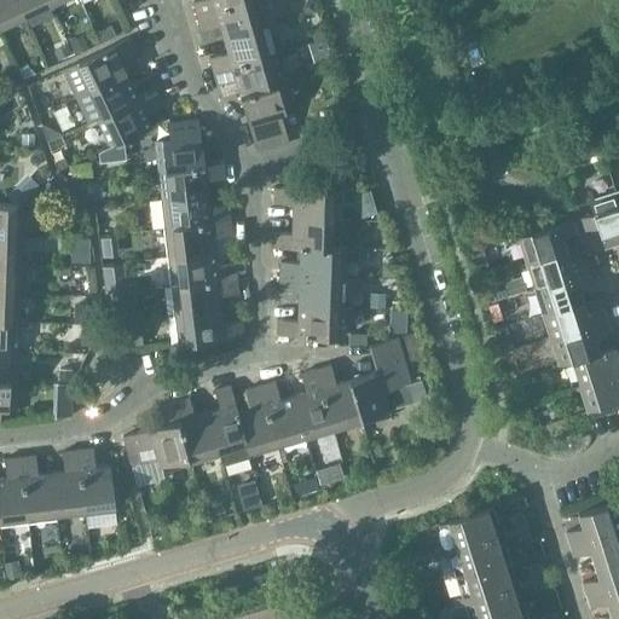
[(0,0),(0,25),(23,16),(16,0),(0,0)]
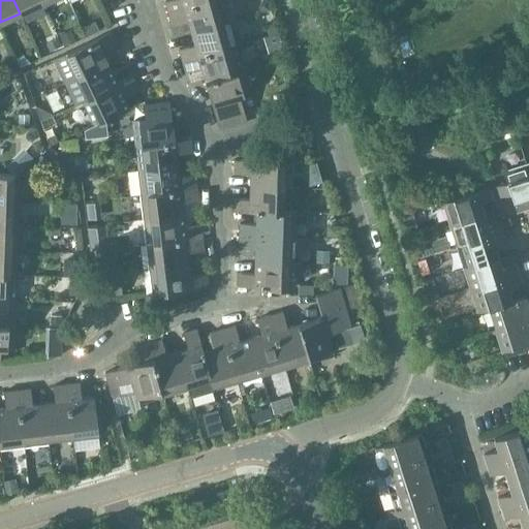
[(40,0),(13,0),(20,13),(42,3),(40,0)]
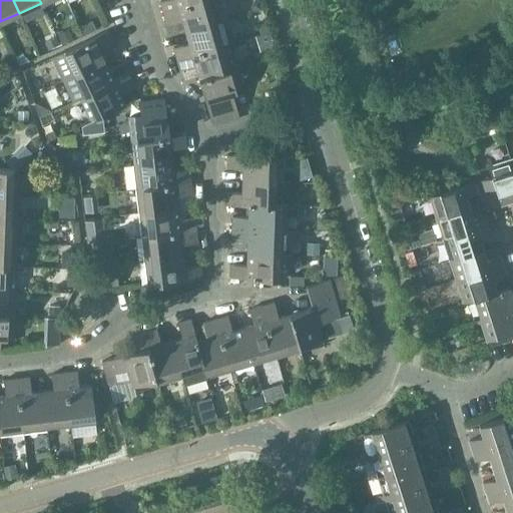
[(165,0),(160,2),(163,13),(208,0),(165,0)]
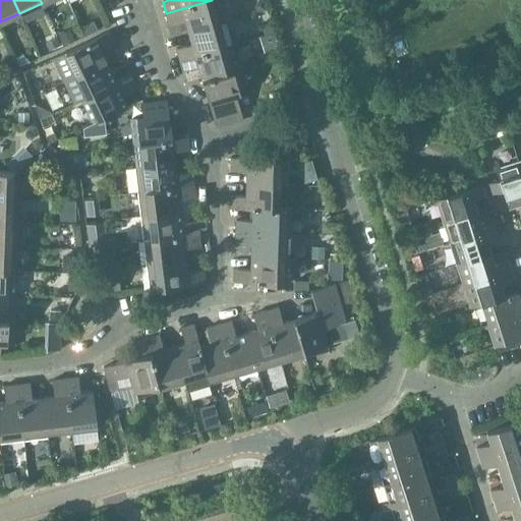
[(226,21),(219,0),(212,0),(166,13),(169,25),(185,20),(188,33),(226,21)]
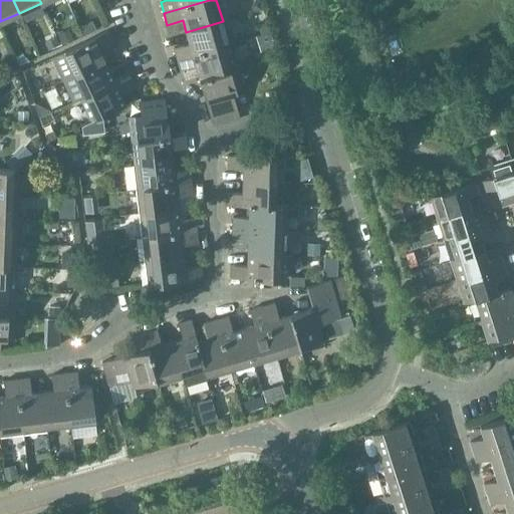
[(257,0),(255,1),(252,6),(254,11),(263,9),(259,0),(257,0)]
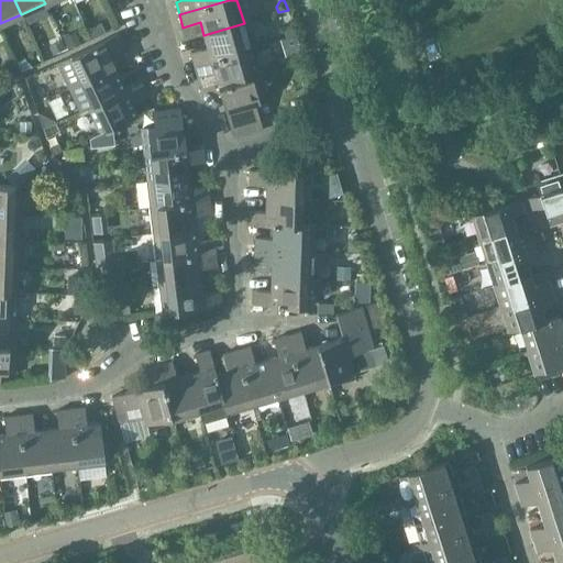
[(101,23),(88,29),(92,39),(106,33),(101,23)]
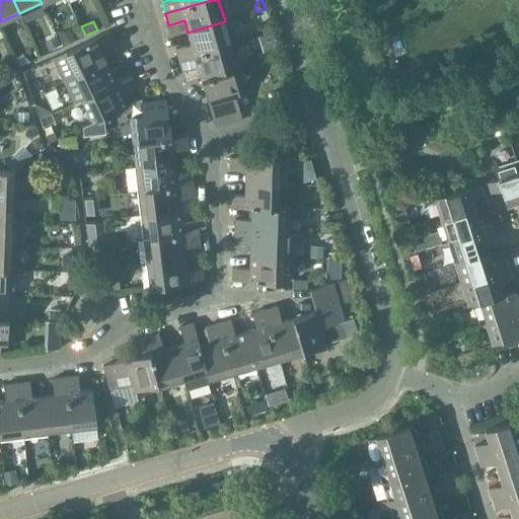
[(231,45),(231,44),(225,21),(188,32),(191,45),(175,49),(178,60),(231,45)]
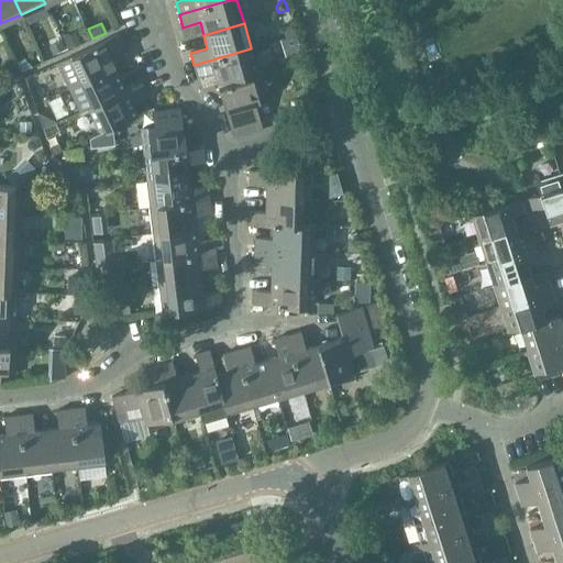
[(293,24),(283,28),(286,37),(295,34),(293,24)]
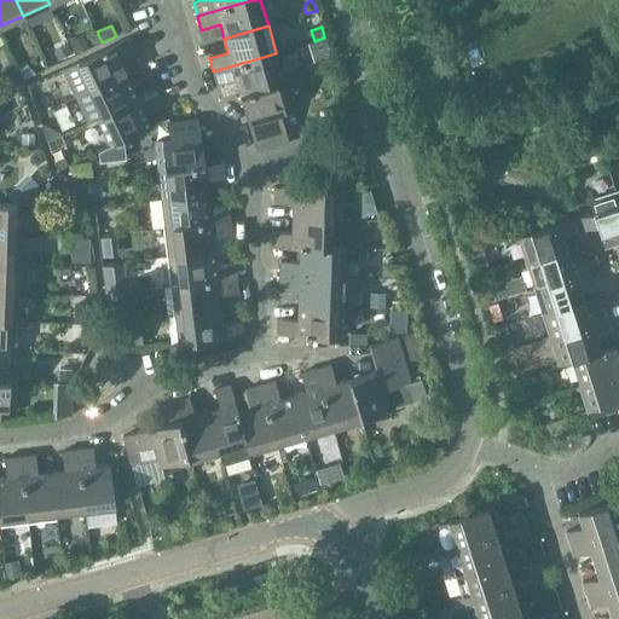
[(81,35),(69,41),(75,55),(85,50),(88,48),(81,35)]
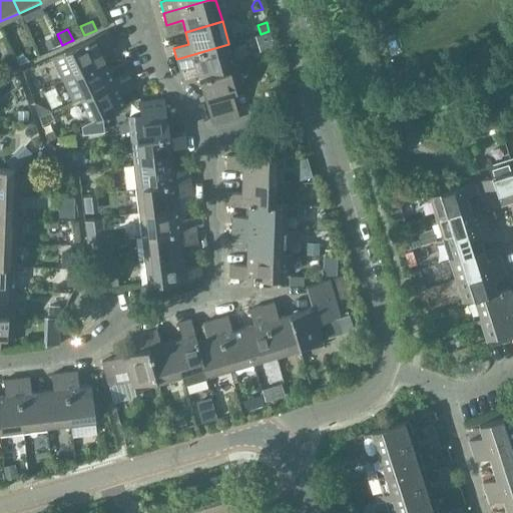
[(52,57),(62,80),(104,60),(100,51),(114,44),(108,31),(52,57)]
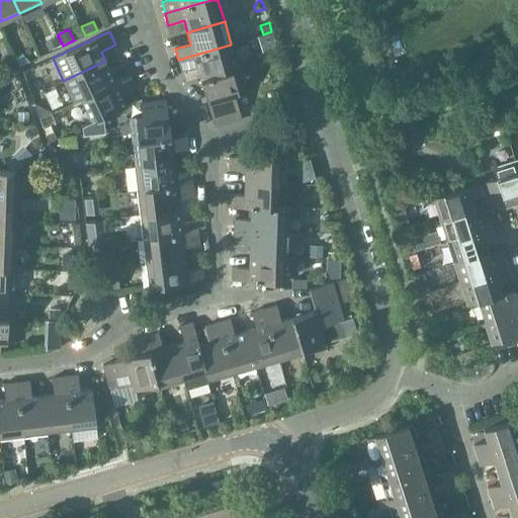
[(272,32),(259,36),(264,52),(272,50),(277,49),(272,32)]
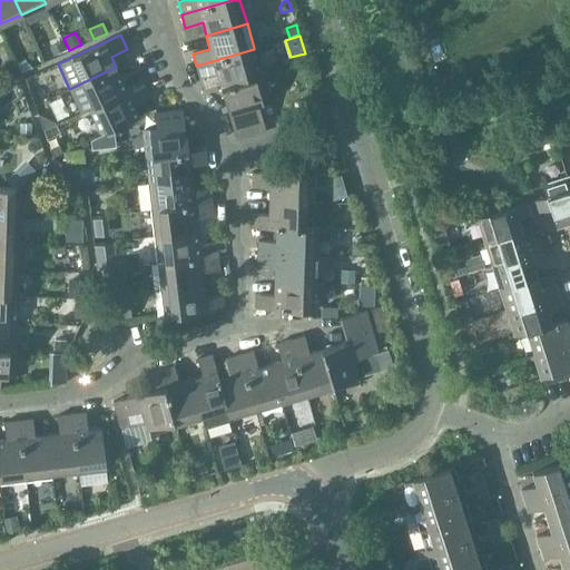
[(62,42),(50,48),(53,56),(66,50),(62,42)]
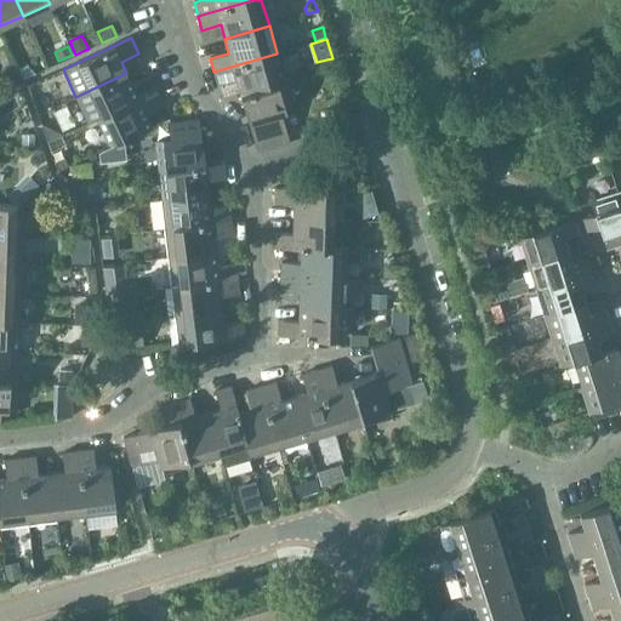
[(240,95),(278,84),(285,81),(277,53),(214,72),(217,86),(237,80),(240,95)]
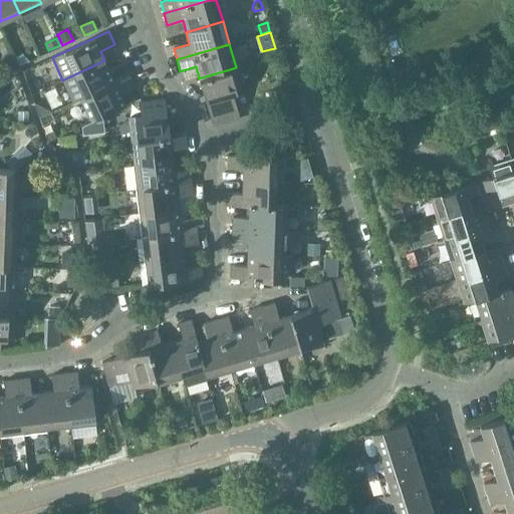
[(22,53),(15,56),(19,66),(24,63),(29,61),(22,53)]
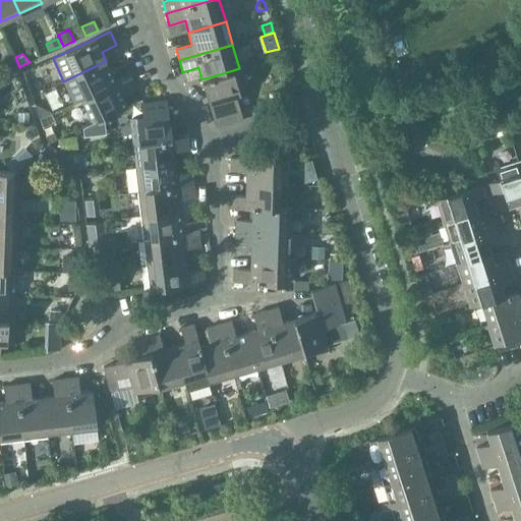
[(81,100),(116,83),(131,76),(125,65),(111,71),(106,61),(63,81),(74,104),(81,100)]
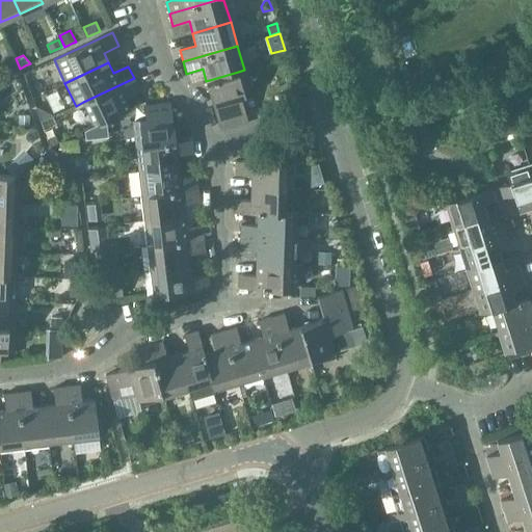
[(241,98),(251,96),(244,70),(238,72),(206,81),(220,129),(247,122),(241,98)]
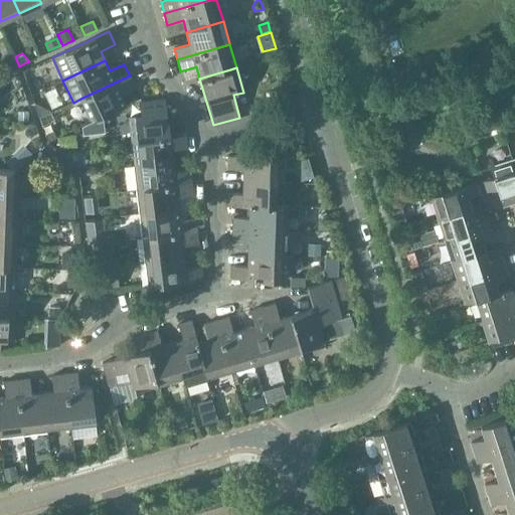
[(130,75),(115,82),(80,99),(92,122),(126,106),(121,95),(135,88),(130,75)]
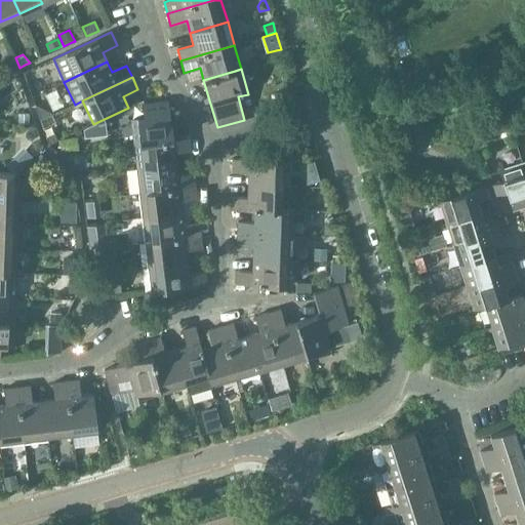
[(134,145),(190,138),(188,125),(171,127),(168,102),(143,105),(145,118),(131,119),(134,145)]
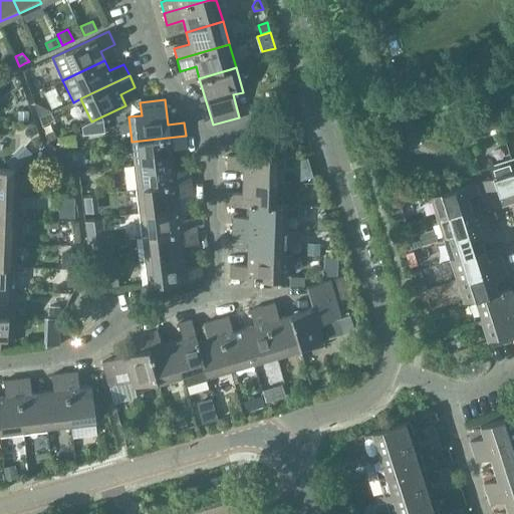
[(52,111),(34,102),(39,117),(52,111)]
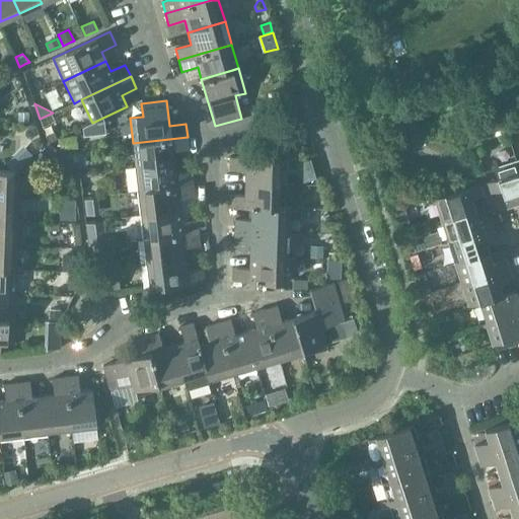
[(16,113),(16,123),(26,123),(26,113),(16,113)]
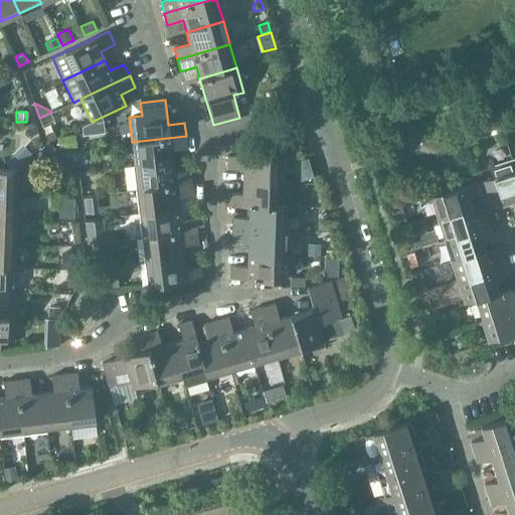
[(83,126),(84,133),(104,130),(102,117),(83,126)]
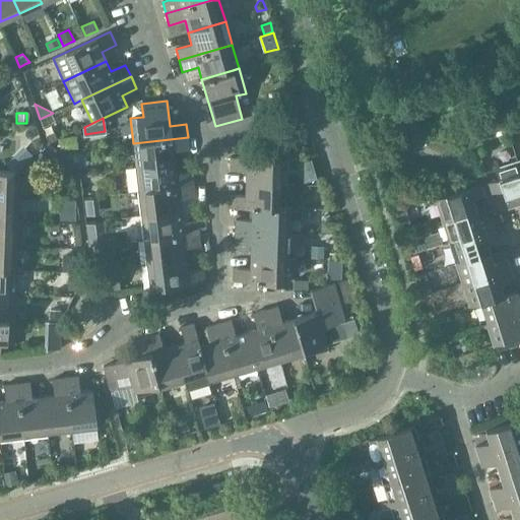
[(54,134),(48,137),(50,142),(57,139),(54,134)]
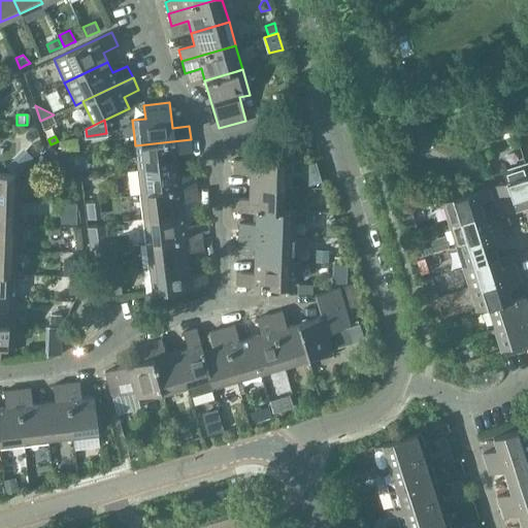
[(175,155),(192,153),(191,139),(135,145),(138,170),(177,165),(175,155)]
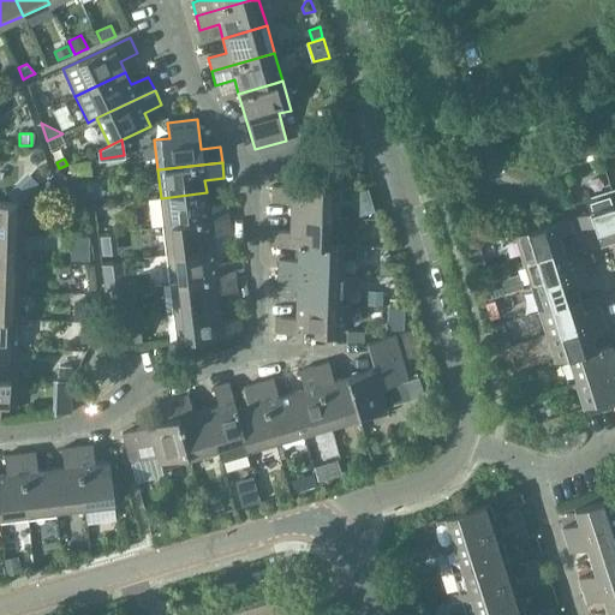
[(85,163),(71,165),(72,178),(87,175),(85,163)]
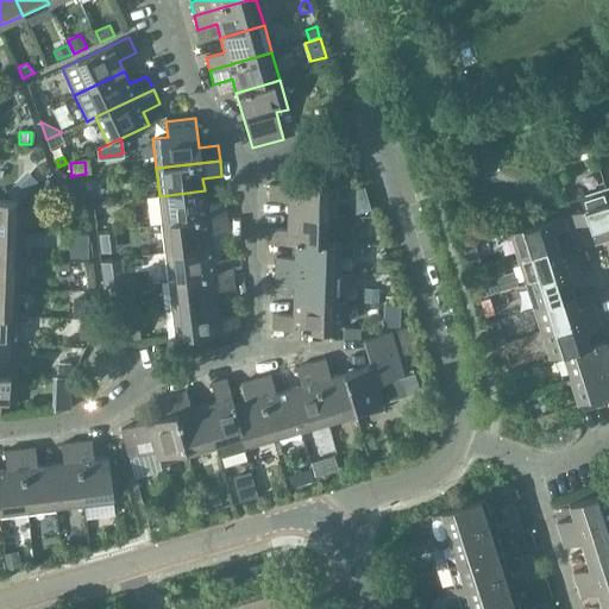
[(26,171),(11,188),(23,200),(38,183),(26,171)]
